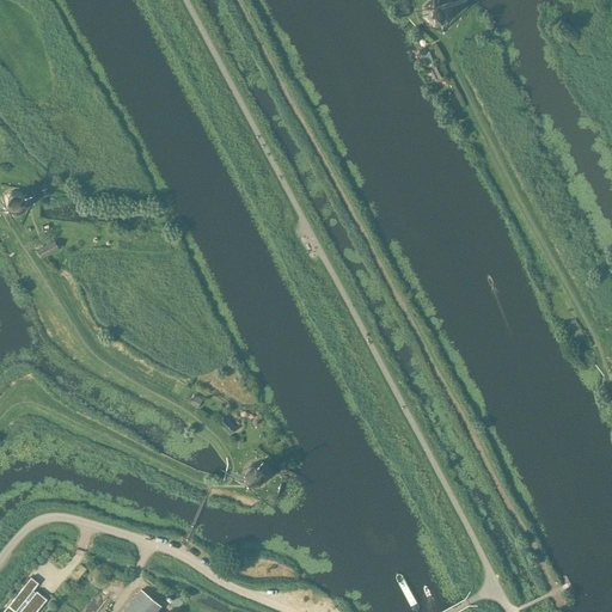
[(426,17),(433,23),(442,24),(448,17),(448,7),(442,1),(438,0),(432,0),(426,5),(426,17)]
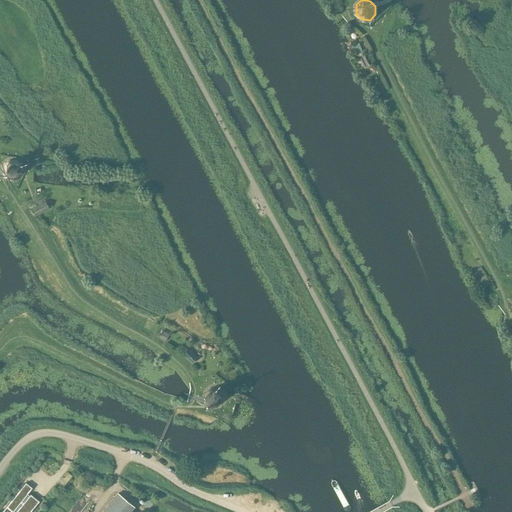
[(360,43),(353,45),(355,54),(362,52),(360,43)]
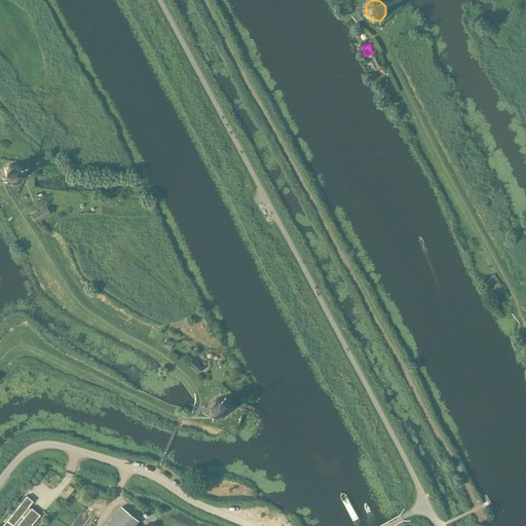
[(371,60),(366,62),(370,71),(383,64),(377,53),(370,58),(371,60)]
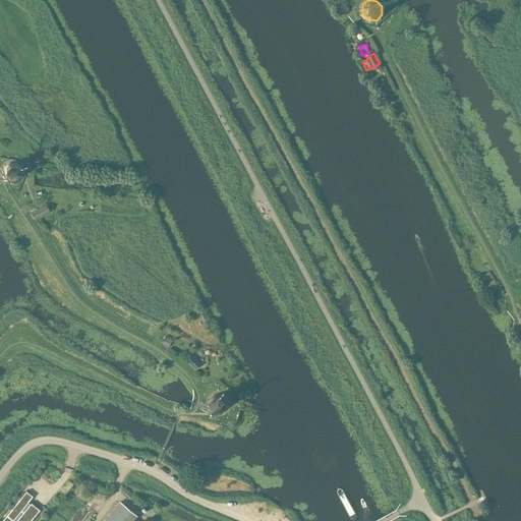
[(3,179),(6,181),(8,183),(12,183),(15,183),(18,181),(20,179),(22,176),(22,173),(22,170),(21,167),(18,164),(16,163),(12,162),(9,162),(6,164),(3,166),(2,169),(1,172),(2,176),(3,179)]
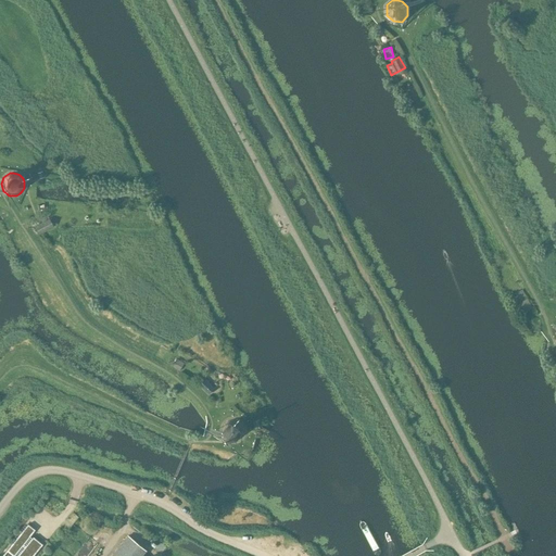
[(34,227),(38,235),(52,226),(49,219),(34,227)]
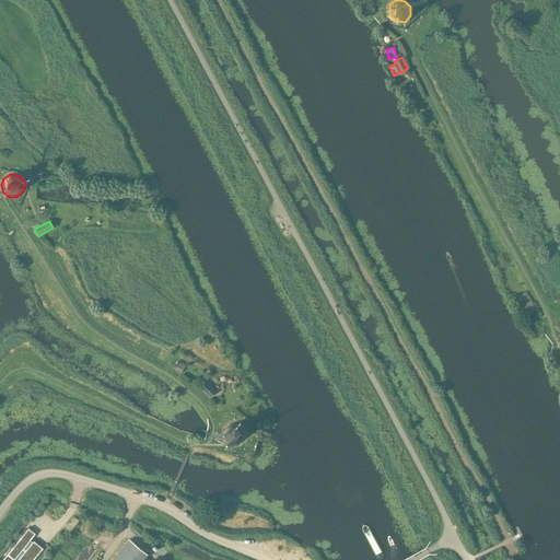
[(520,294),(523,301),(529,296),(526,291),(520,294)]
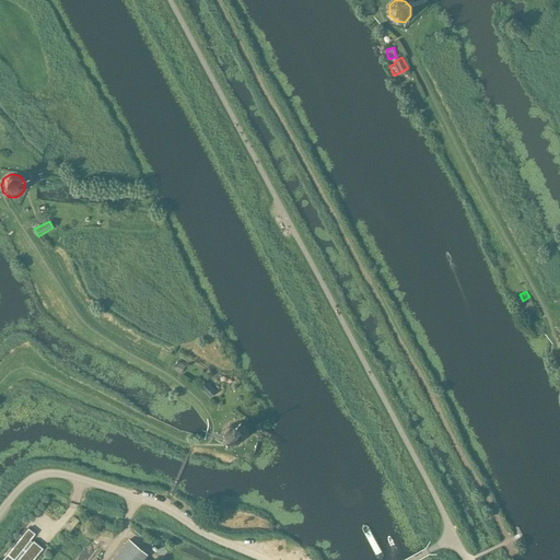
[(524,304),(528,314),(532,312),(536,310),(532,301),(524,304)]
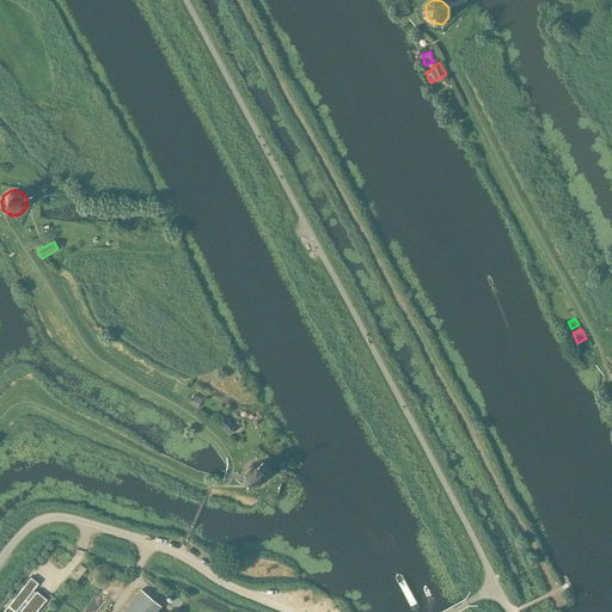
[(195,395),(190,404),(197,408),(202,399),(195,395)]
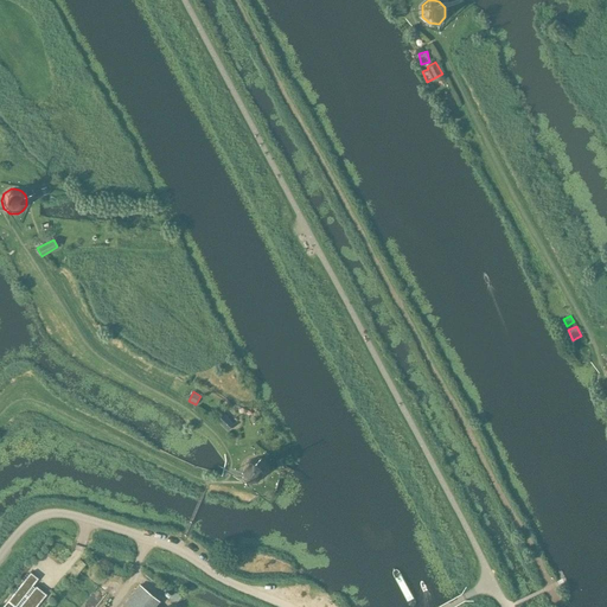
[(234,425),(224,415),(218,421),(228,430),(234,425)]
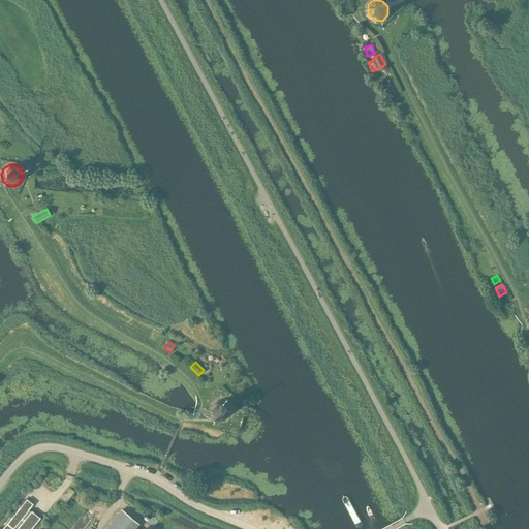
[(213,416),(214,417),(217,419),(219,421),(222,421),(225,421),(227,418),(229,417),(231,414),(232,411),(232,409),(231,406),(229,403),(227,401),(224,400),(222,400),(219,400),(216,401),(214,403),(212,406),(211,409),(212,412),(213,415),(213,416)]
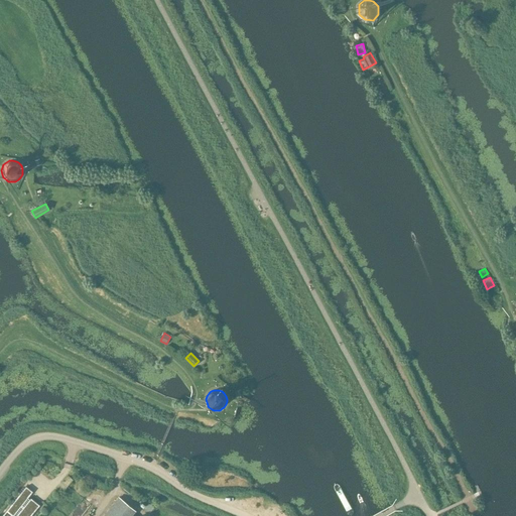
[(27,498),(32,492),(25,487),(0,515),(29,515),(39,505),(30,498),(29,500),(27,498)]
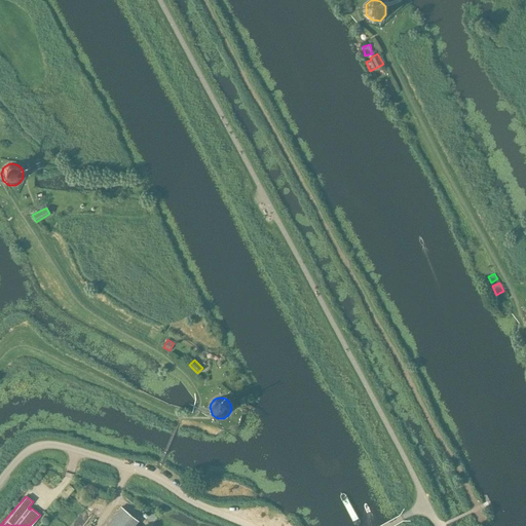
[(120,506),(104,525),(137,525),(134,524),(137,520),(120,506)]
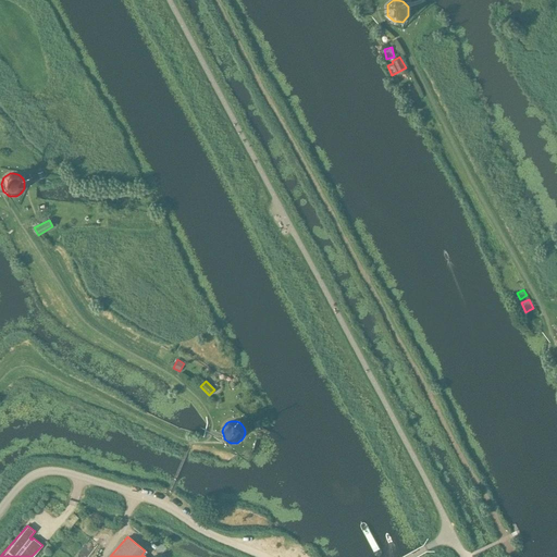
[(155,549),(161,555),(169,545),(163,542),(161,541),(155,549)]
